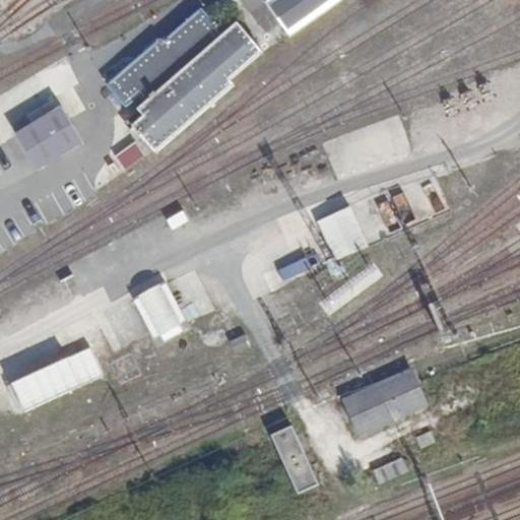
[(268,0),(266,2),(281,22),(289,34),(291,37),(342,0),(268,0)]
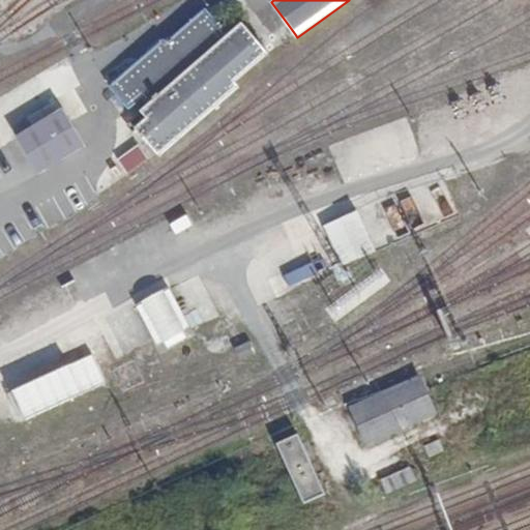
[(210,15),(181,39),(187,47),(178,55),(172,48),(164,39),(110,87),(129,110),(144,97),(149,105),(142,112),(147,119),(136,129),(159,156),(211,112),(239,87),(235,83),(255,65),(268,53),(242,23),(229,35),(210,15)]
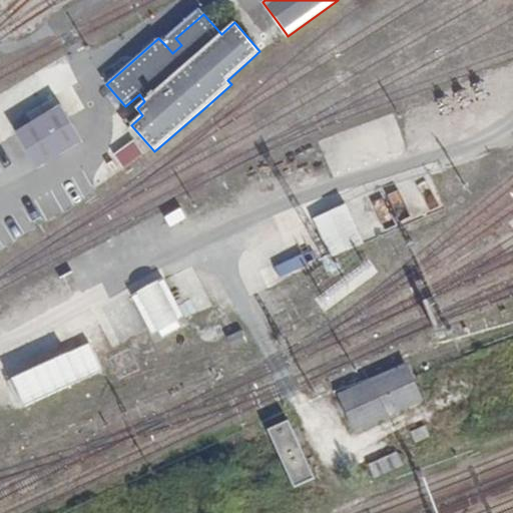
[(270,45),(286,33),(278,22),(262,33),(270,45)]
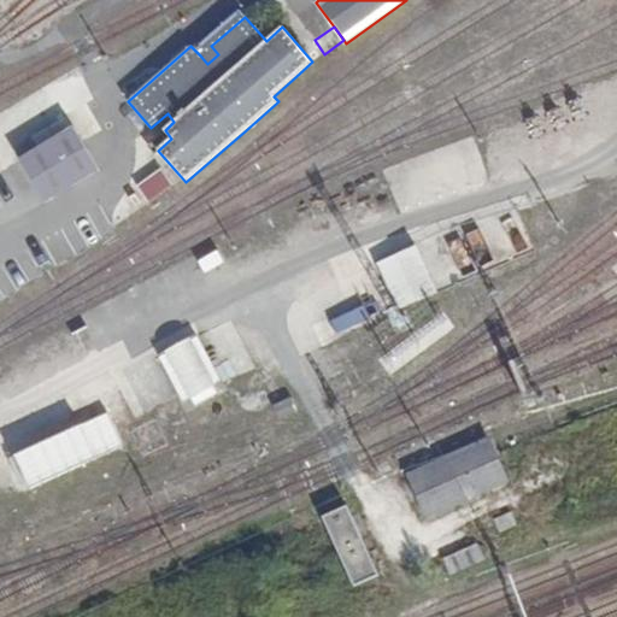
[(218,54),(211,46),(200,56),(207,64),(218,54)]
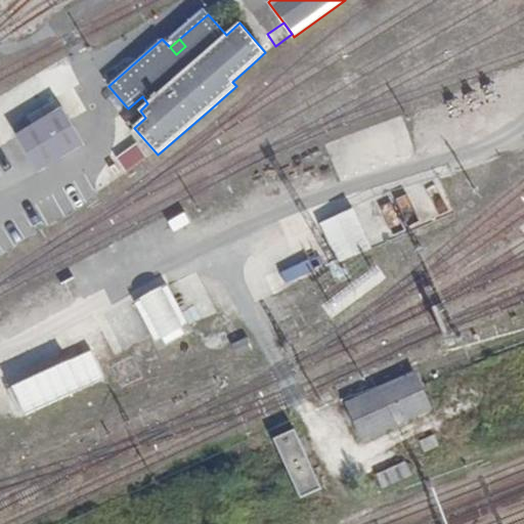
[(55,96),(62,107),(70,119),(84,110),(71,87),(78,84),(64,61),(37,77),(51,99),(55,96)]
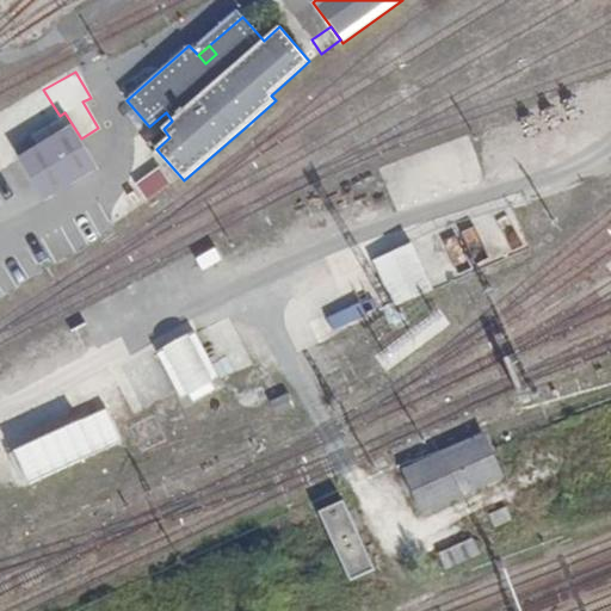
[(98,170),(98,168),(81,139),(73,125),(19,158),(44,201),(98,170)]
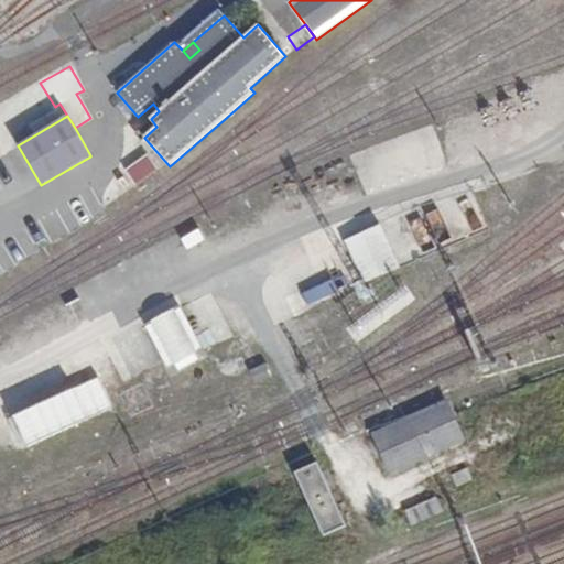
[(365,231),(346,240),(365,283),(384,274),(365,231)]
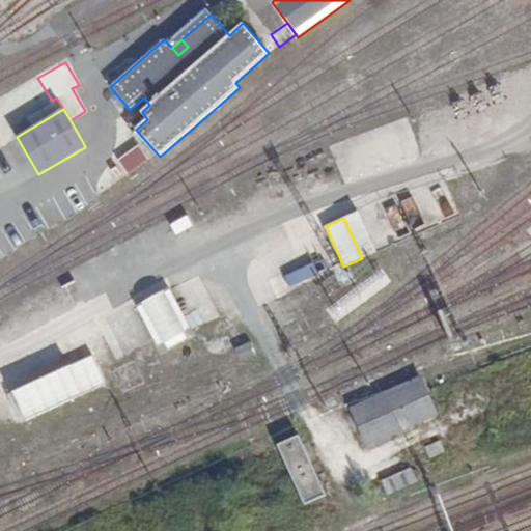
[(161,354),(193,336),(169,292),(137,309),(161,354)]
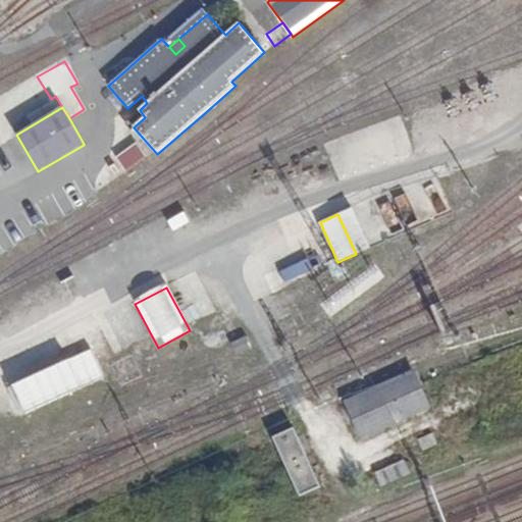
[(248,336),(231,343),(237,354),(252,347),(248,336)]
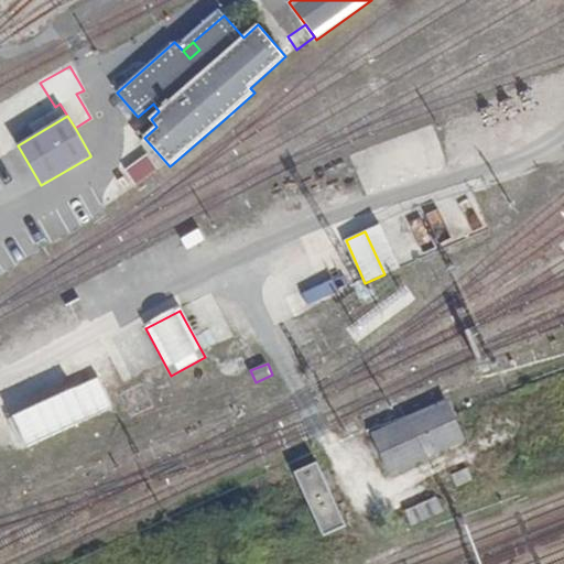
[(24,465),(127,426),(115,397),(13,434),(24,465)]
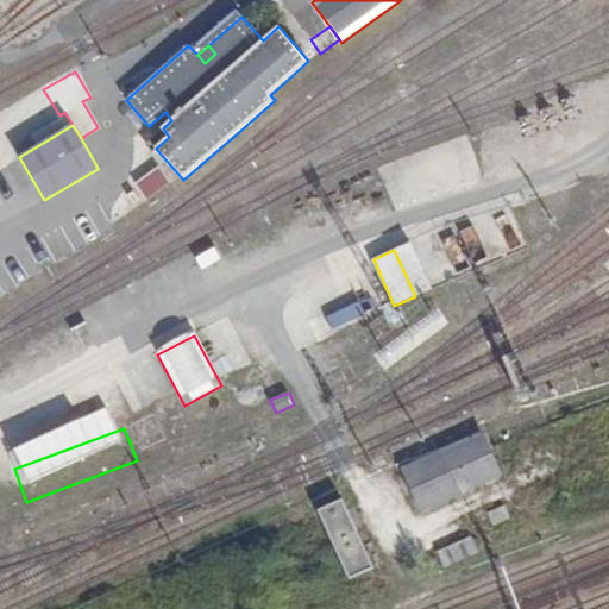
[(422,510),(501,475),(483,433),(403,470),(422,510)]
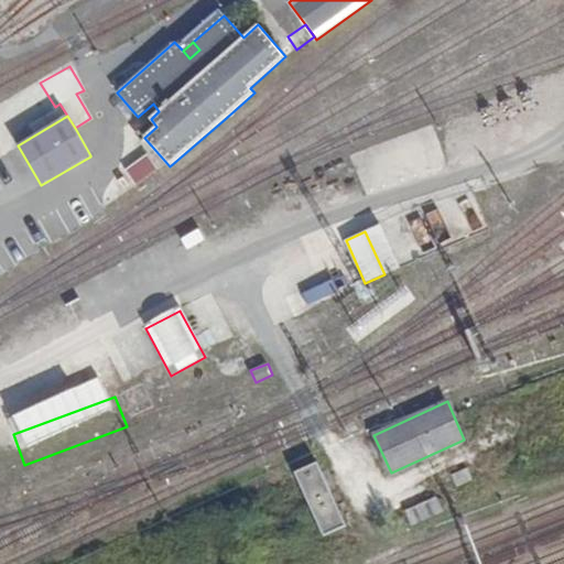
[(324,535),(347,525),(318,463),(295,473),(324,535)]
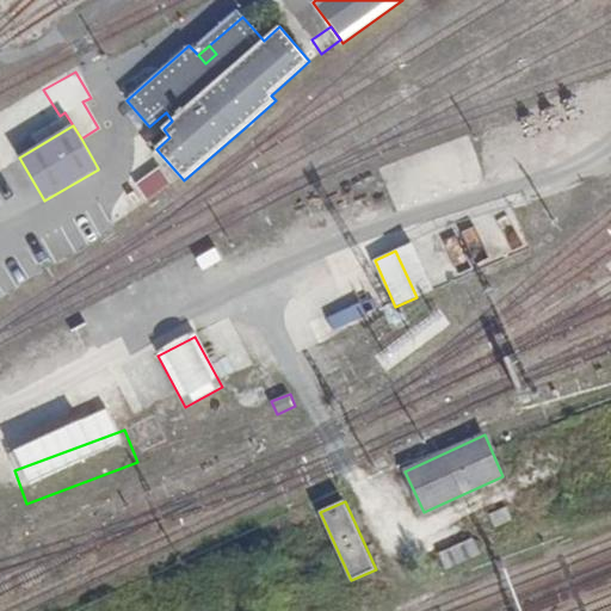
[(409,542),(419,562),(473,538),(463,518),(409,542)]
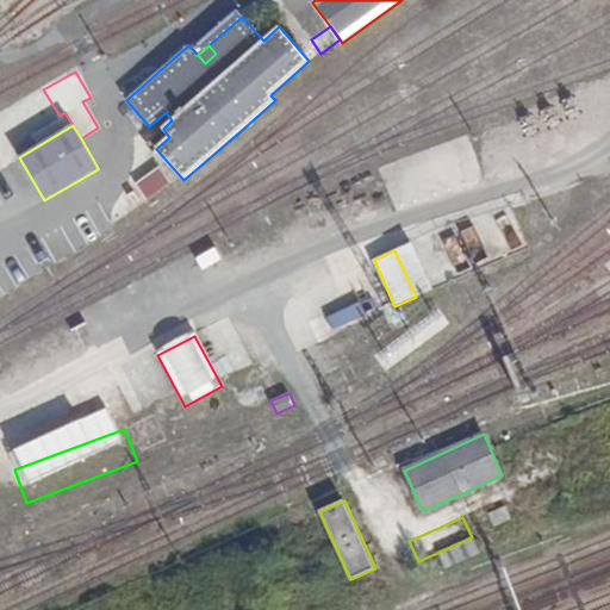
[(472,537),(439,552),(446,568),(479,553),(472,537)]
